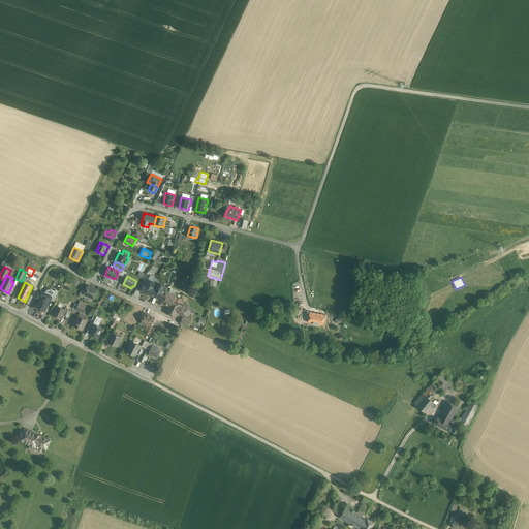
[(145,292),(151,296),(155,286),(149,284),(145,292)]
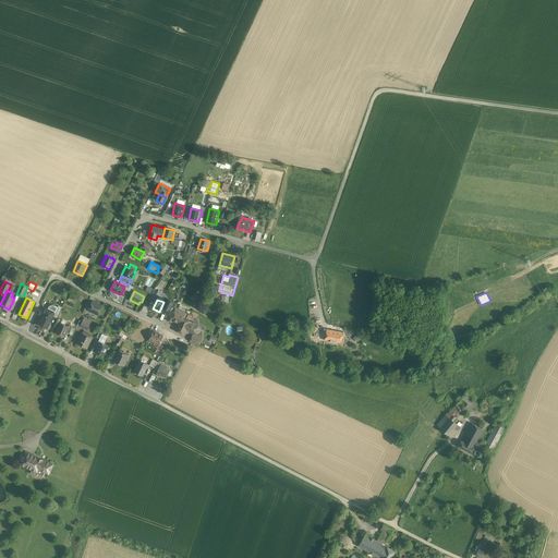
[(97,315),(101,306),(93,302),(88,311),(97,315)]
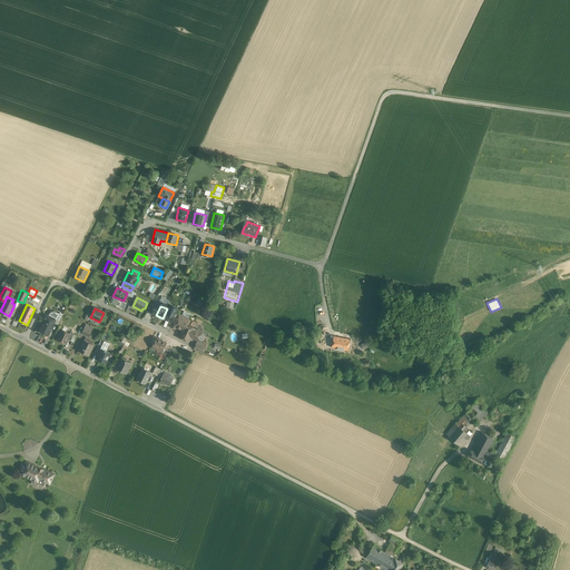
[(175,313),(167,308),(163,318),(170,322),(175,313)]
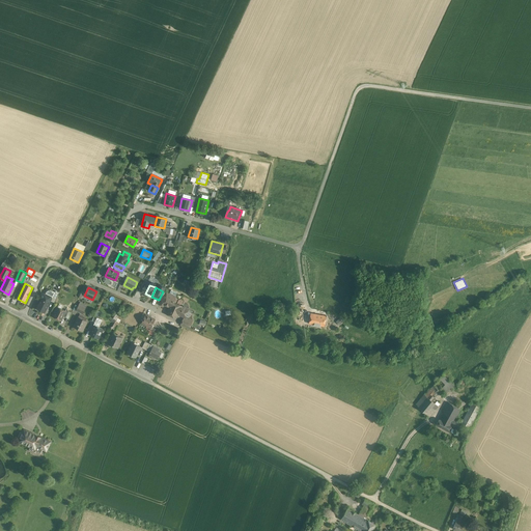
[(166,292),(160,304),(163,306),(164,304),(169,295),(166,292)]
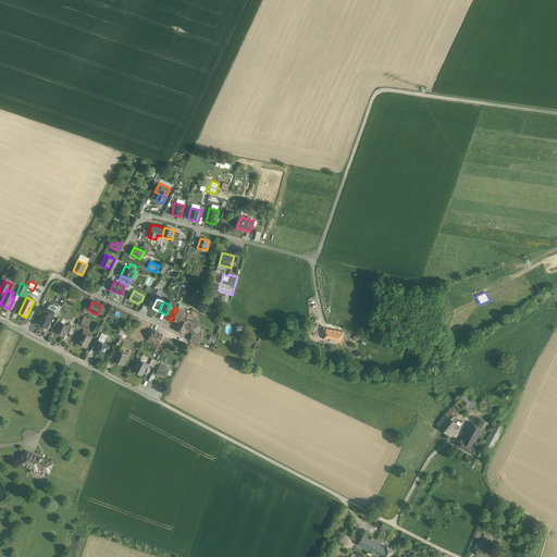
[(46,308),(45,308),(42,312),(44,314),(38,324),(47,327),(51,318),(50,318),(52,313),(52,312),(49,311),(48,309),(46,308)]
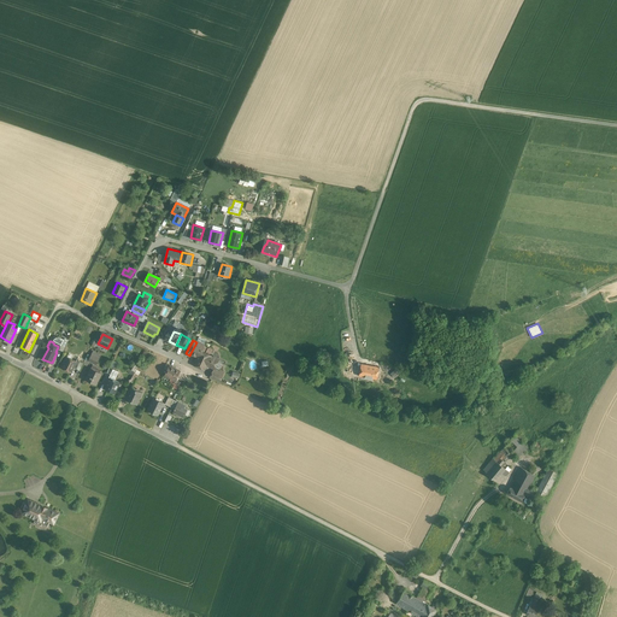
[(205,346),(197,342),(191,353),(194,356),(195,356),(198,356),(194,365),(200,368),(203,363),(201,363),(205,353),(201,352),(205,346)]
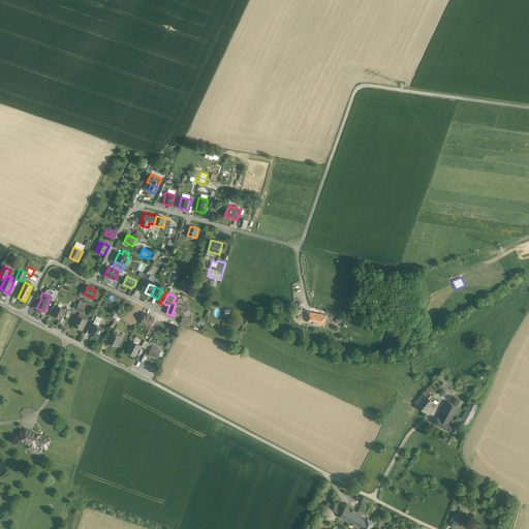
[(80,301),(75,309),(84,312),(87,305),(80,301)]
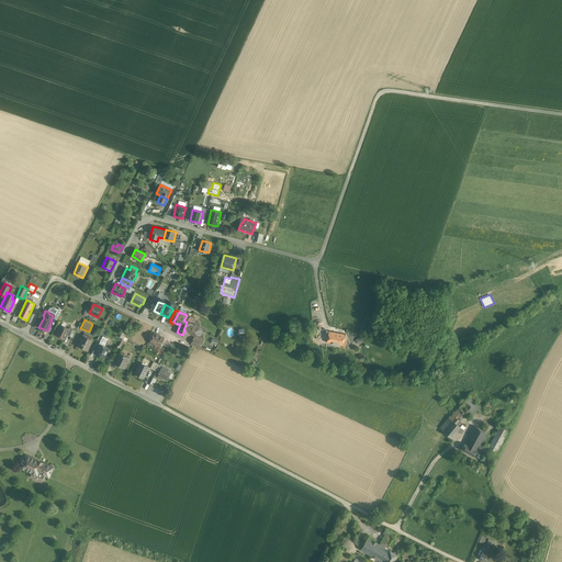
[(192,325),(187,322),(183,330),(184,330),(182,335),(186,337),(188,333),(195,336),(199,328),(192,325)]
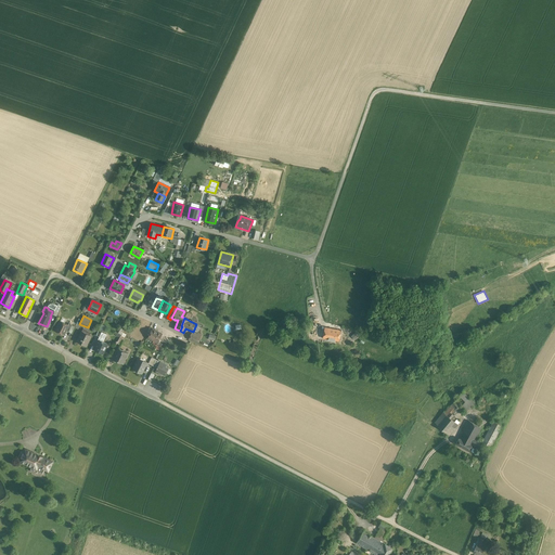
[(68,325),(61,321),(59,323),(57,324),(56,326),(57,327),(55,331),(64,335),(66,331),(68,325)]
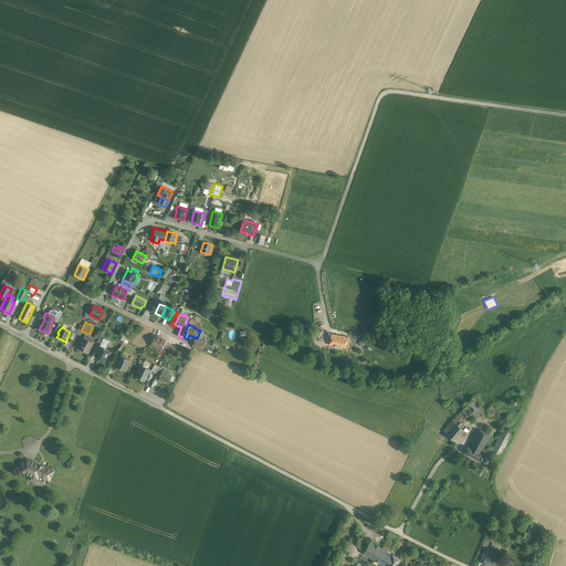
[(348,336),(332,334),(328,348),(339,350),(339,346),(346,347),(348,336)]
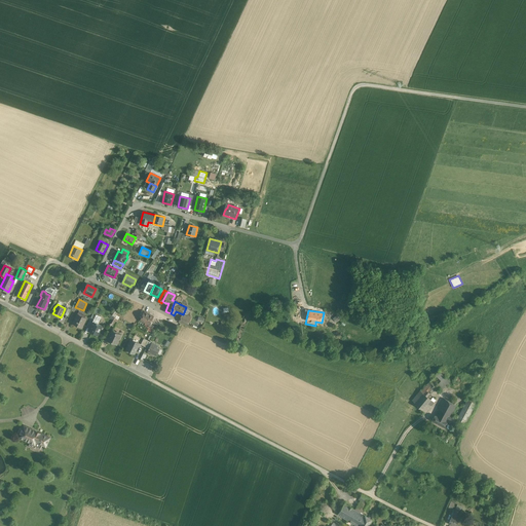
[(153,316),(144,312),(140,321),(149,325),(151,321),(153,316)]
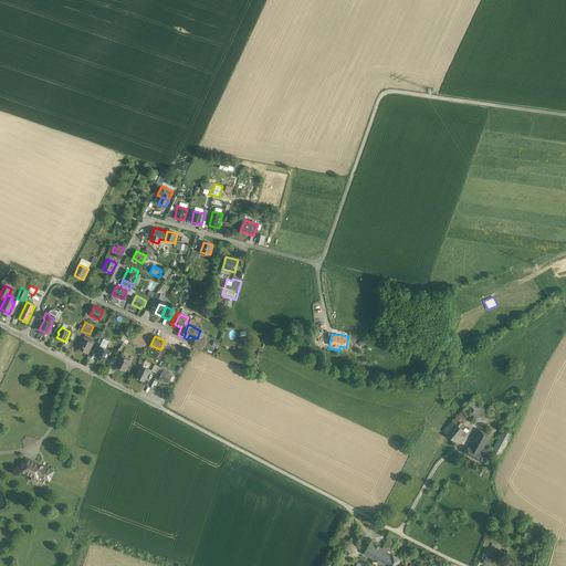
[(93,343),(84,338),(79,348),(88,353),(93,343)]
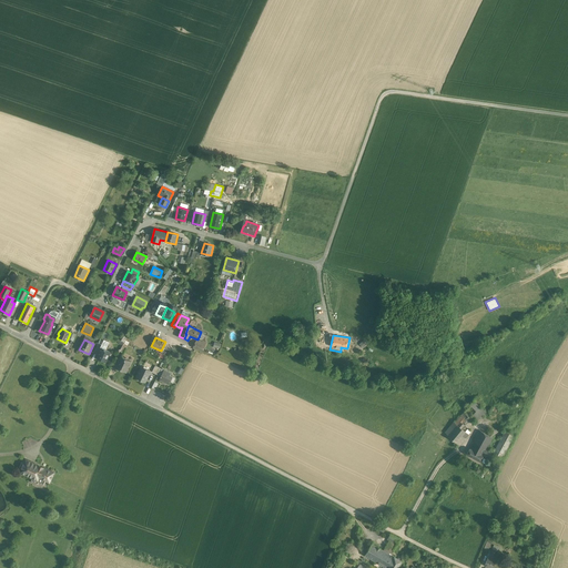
[(109,343),(104,340),(102,345),(101,345),(100,347),(101,347),(105,350),(109,343)]
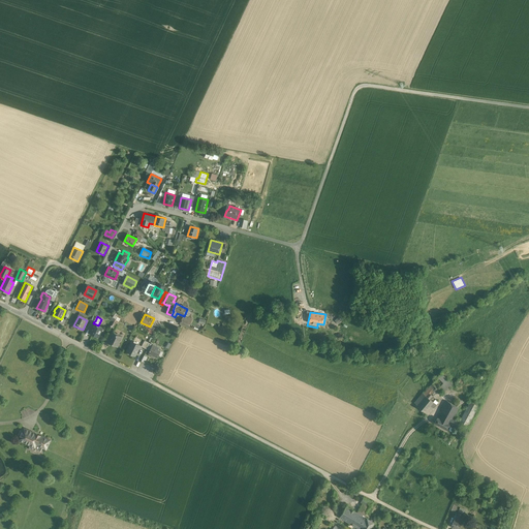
[(191,322),(183,318),(180,323),(189,328),(191,322)]
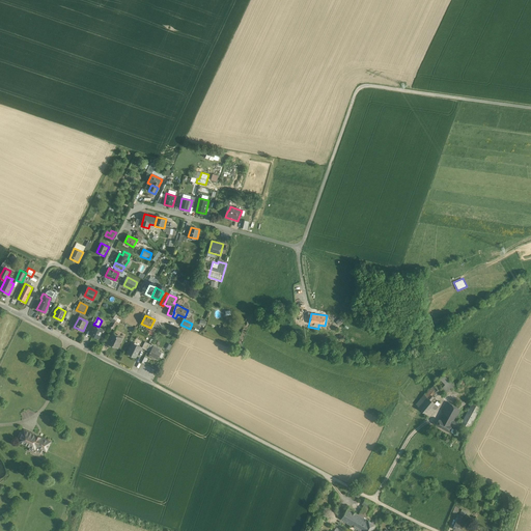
[(371,326),(357,322),(355,326),(370,330),(371,326)]
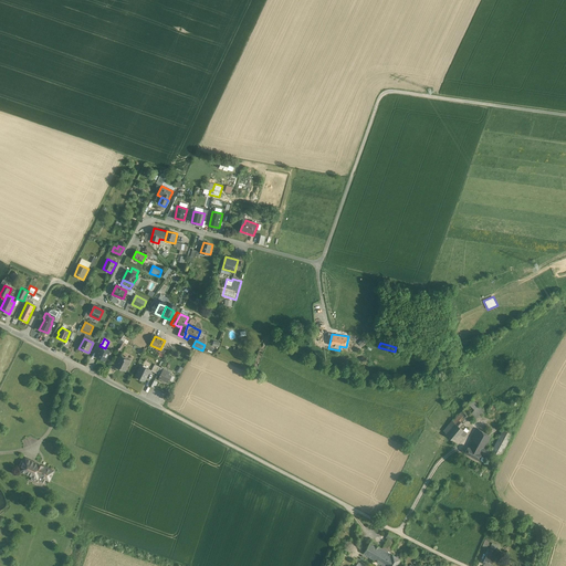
[(170,349),(163,345),(160,349),(159,352),(167,355),(170,349)]
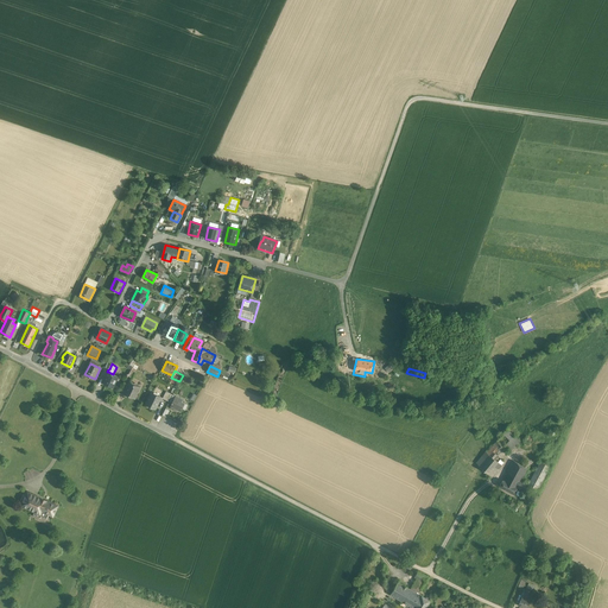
[(113,374),(108,372),(102,384),(113,388),(118,377),(113,374)]
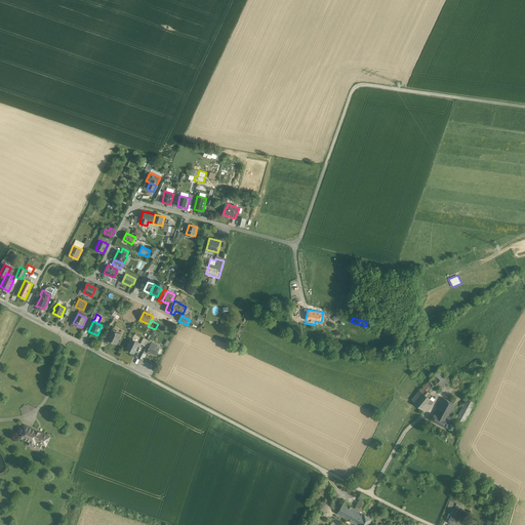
[(121,334),(112,330),(108,340),(116,344),(118,338),(119,339),(121,334)]
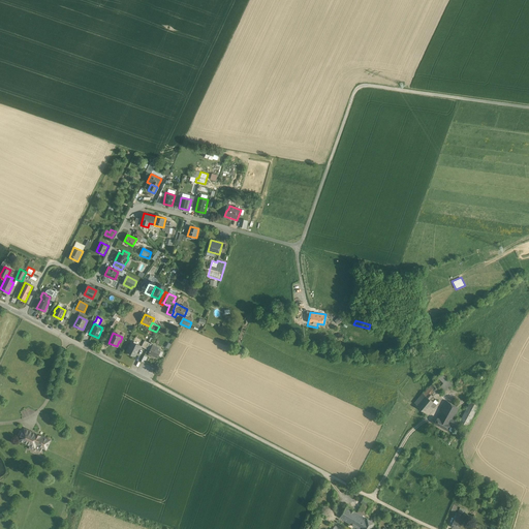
[(141,345),(132,341),(127,352),(135,356),(141,345)]
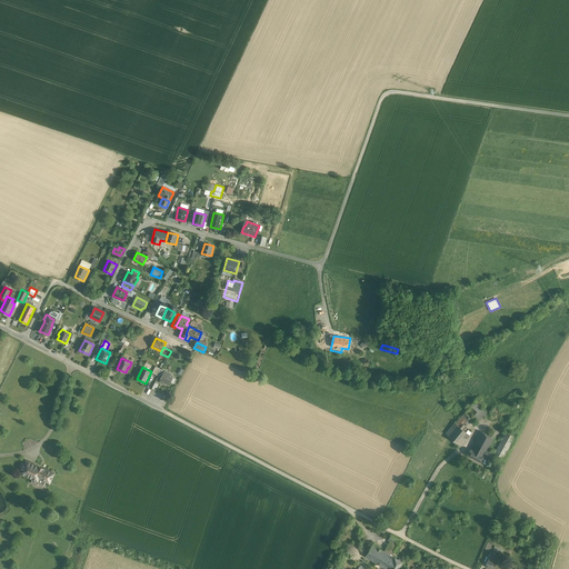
[(161,369),(156,367),(152,372),(158,376),(161,369)]
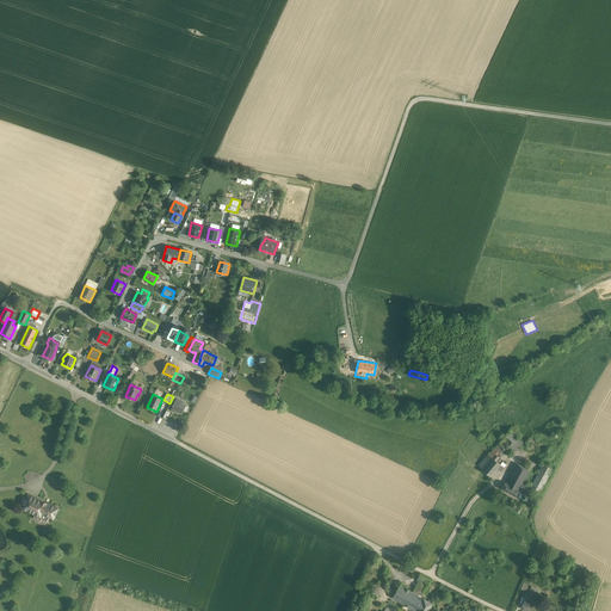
[(173,406),(172,408),(180,413),(181,411),(183,411),(186,406),(183,403),(184,401),(177,399),(173,406)]
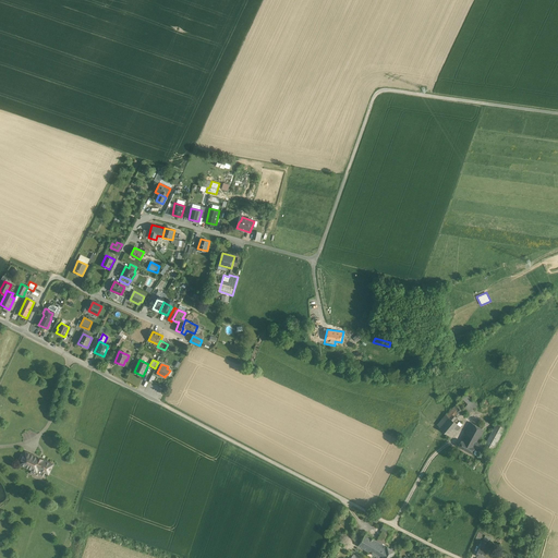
[(466,393),(437,425),(451,438),(461,426),(456,421),(464,411),(470,415),(480,404),(466,393)]
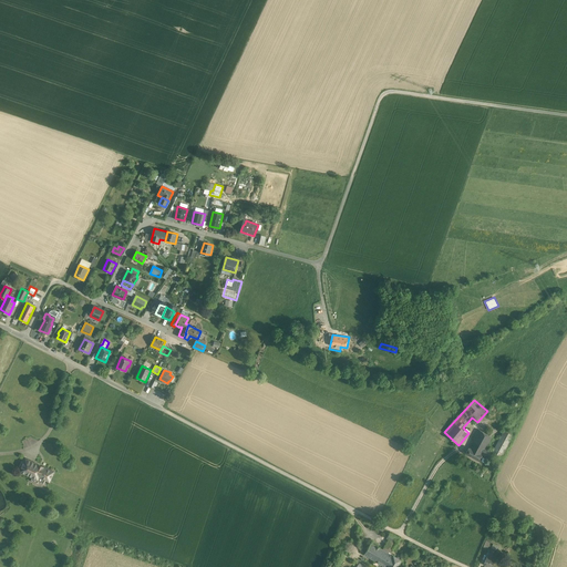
[(493,460),(497,453),(503,456),(515,434),(505,429),(493,452),(486,447),(493,435),(480,429),(466,453),(480,460),(483,454),(493,460)]
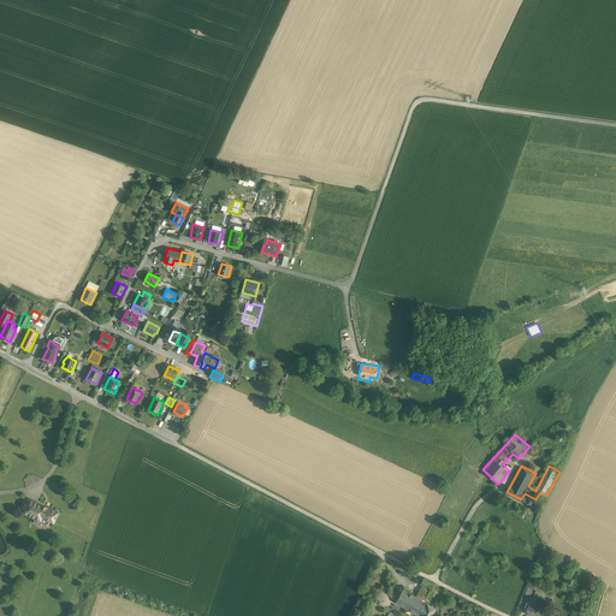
[(53,528),(61,513),(28,496),(19,513),(53,528)]
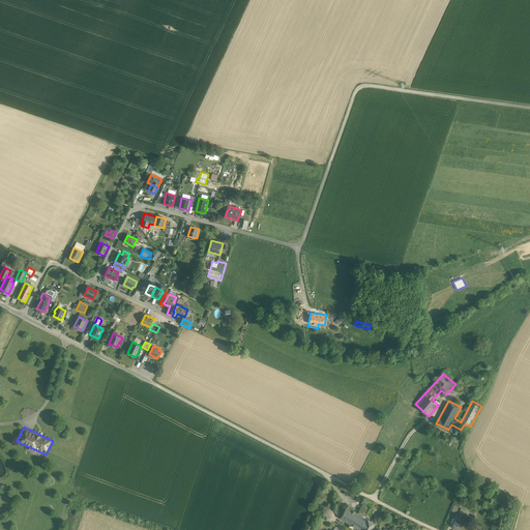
[(370,529),(375,524),(374,523),(374,522),(372,521),(371,522),(364,518),(374,503),(364,498),(361,503),(363,504),(357,513),(347,507),(341,519),(351,525),(350,527),(354,529),(356,527),(360,529),(370,529)]
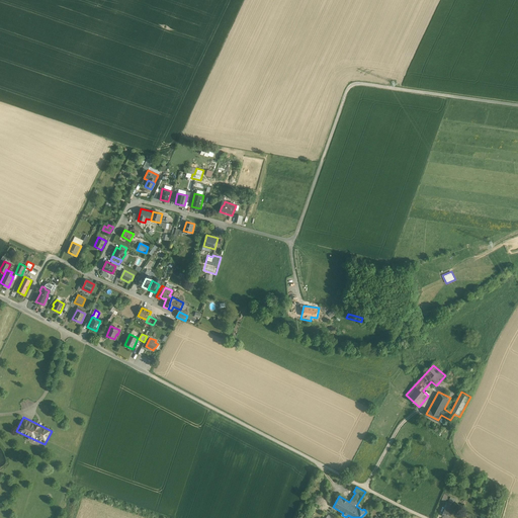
[(450,499),(443,516),(448,517),(450,517),(457,502),(450,499)]
